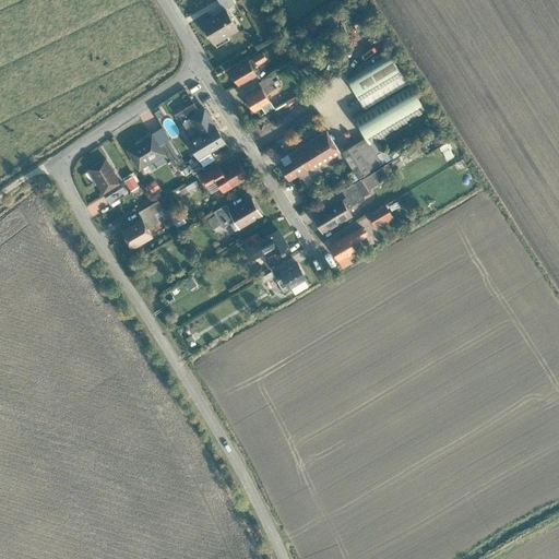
[(224,10),(202,22),(213,40),(225,33),(226,35),(238,28),(226,9),(224,10)]
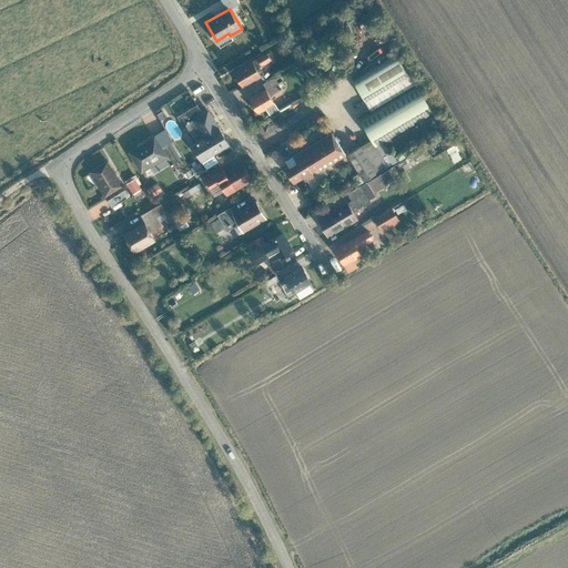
[(265,51),(256,57),(262,64),(271,59),(265,51)]
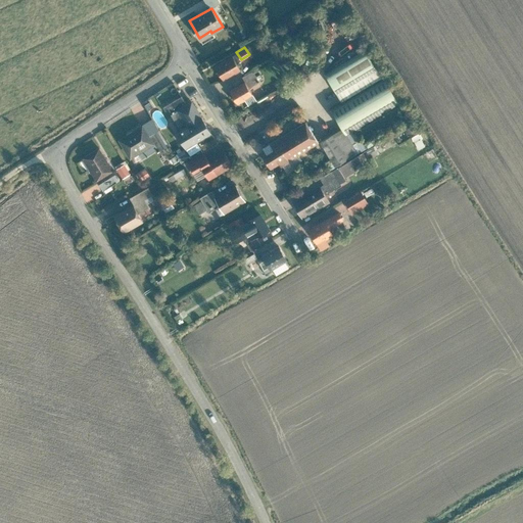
[(365,49),(325,73),(336,92),(376,68),(365,49)]
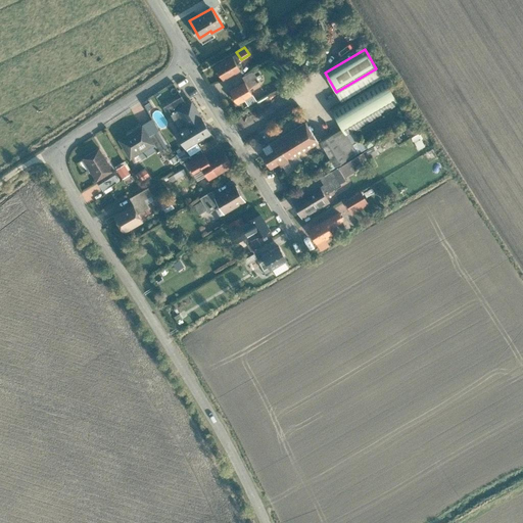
[(233,56),(216,65),(224,80),(240,69),(233,56)]
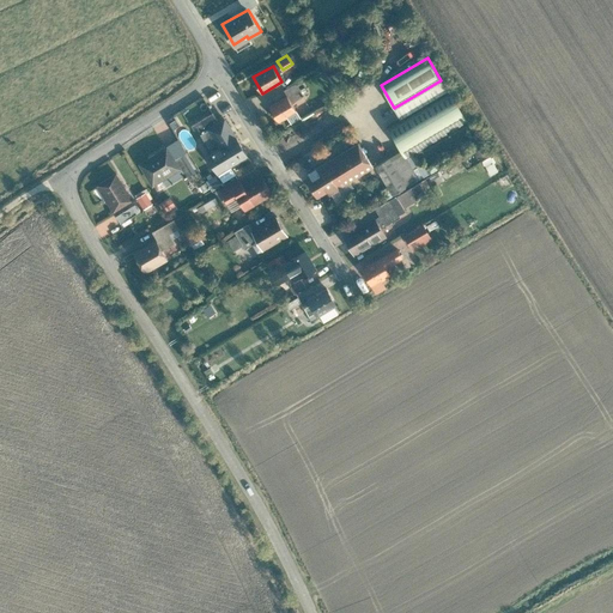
[(441,80),(394,108),(400,119),(447,91),(449,89),(443,79),(441,80)]
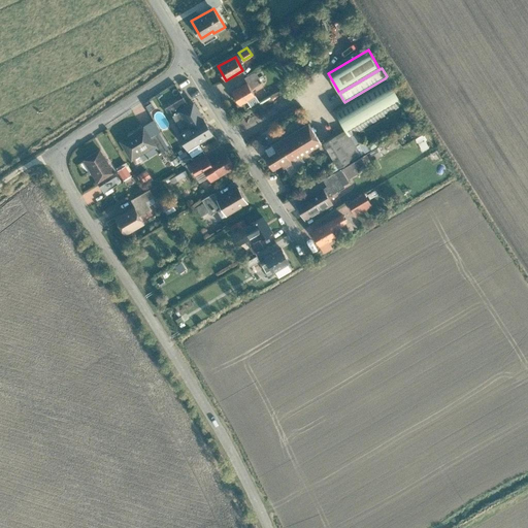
[(387,77),(333,109),(344,129),(350,136),(351,135),(403,104),(387,77)]
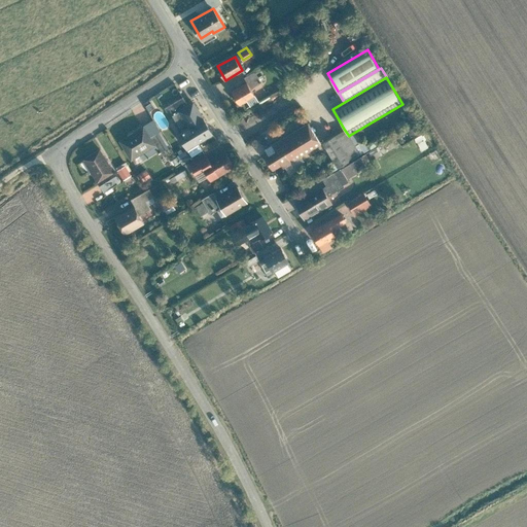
[(247,82),(232,91),(240,104),(247,100),(255,96),(251,89),(247,82)]
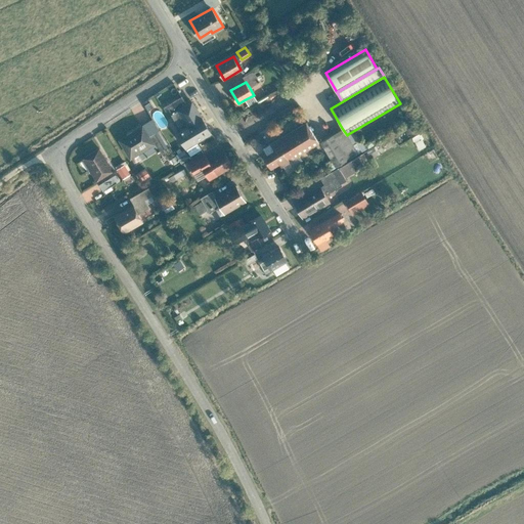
[(179,110),(174,113),(180,125),(186,122),(188,125),(191,130),(187,133),(184,128),(177,131),(191,155),(202,148),(198,141),(212,133),(192,100),(188,103),(179,110)]
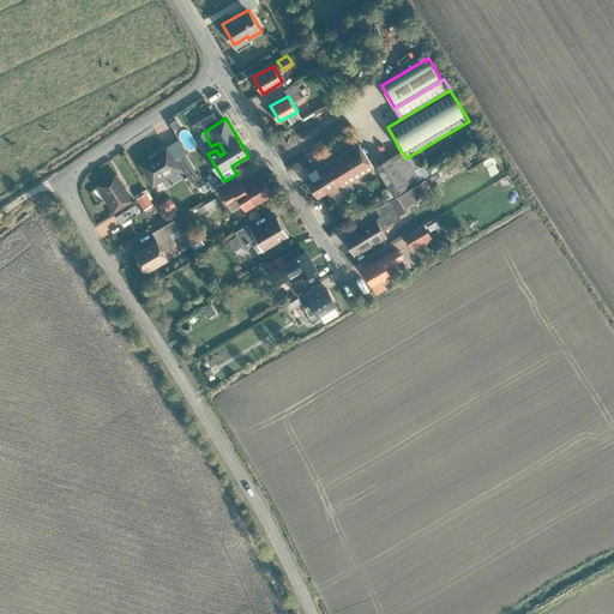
[(319,174),(308,180),(318,196),(327,191),(330,193),(331,193),(350,181),(374,167),(359,143),(315,168),(319,174)]
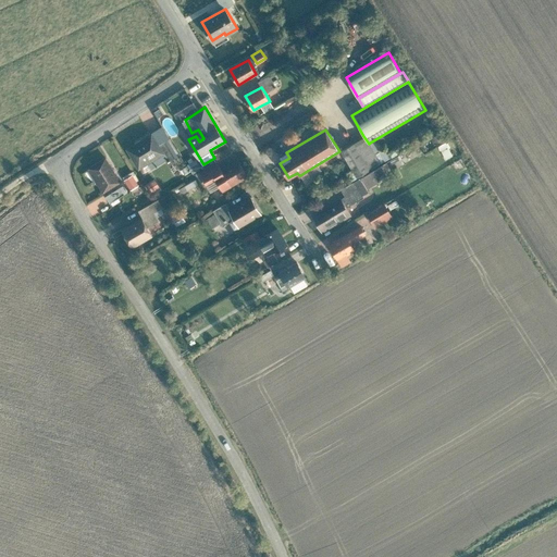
[(151,134),(127,149),(139,166),(147,162),(151,168),(156,164),(157,165),(157,164),(166,158),(162,152),(158,145),(151,134)]
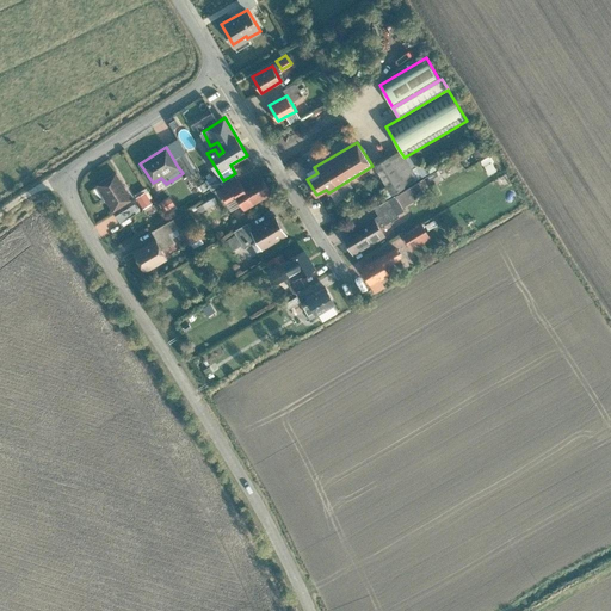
[(399,149),(388,156),(406,185),(418,177),(406,156),(405,158),(399,149)]
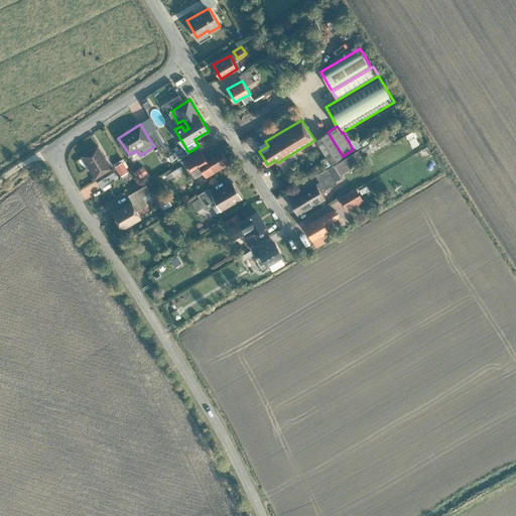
[(407,133),(413,146),(422,142),(416,129),(407,133)]
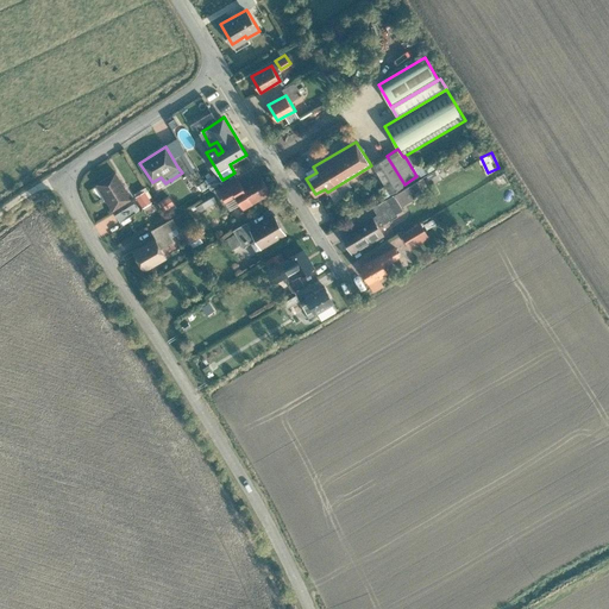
[(387,156),(372,164),(385,184),(380,188),(385,196),(390,193),(405,184),(387,156)]
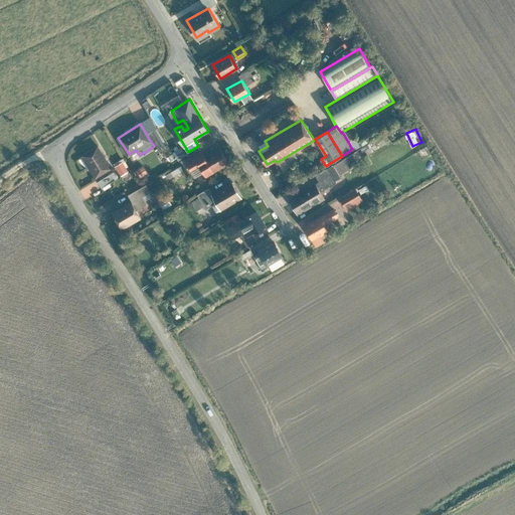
[(98,146),(81,155),(95,177),(111,167),(98,146)]
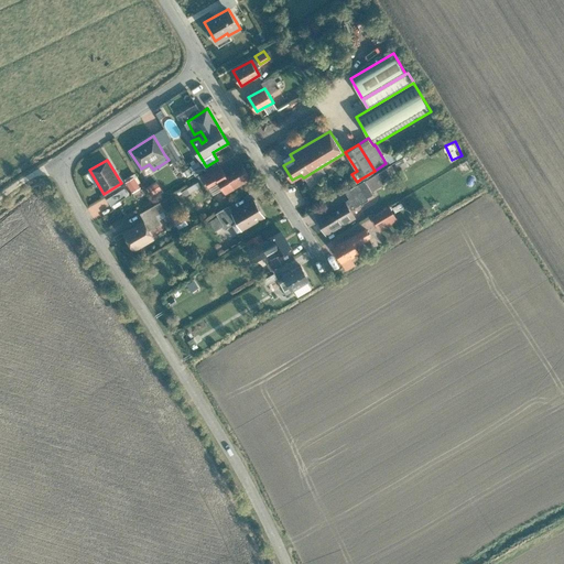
[(196,173),(205,169),(201,160),(192,164),(196,173)]
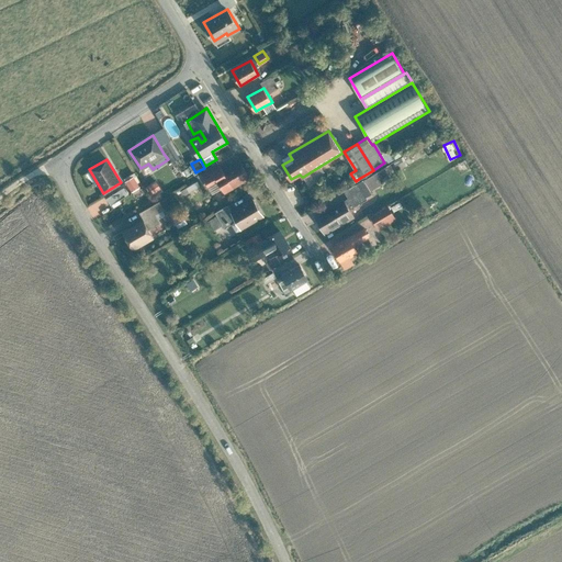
[(220,165),(202,175),(208,183),(216,178),(223,188),(225,191),(233,187),(232,186),(249,177),(240,163),(224,171),(220,165)]
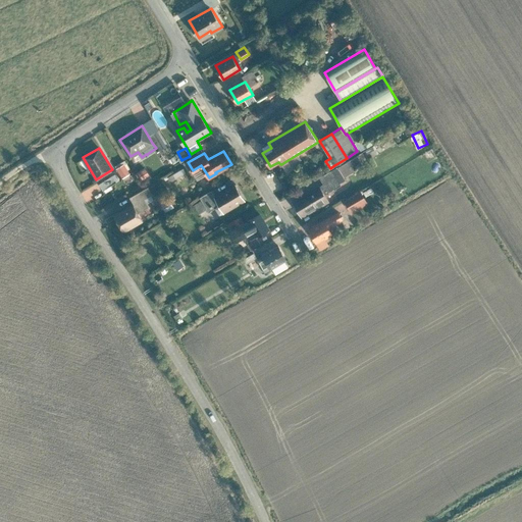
[(123,162),(115,166),(121,176),(129,172),(123,162)]
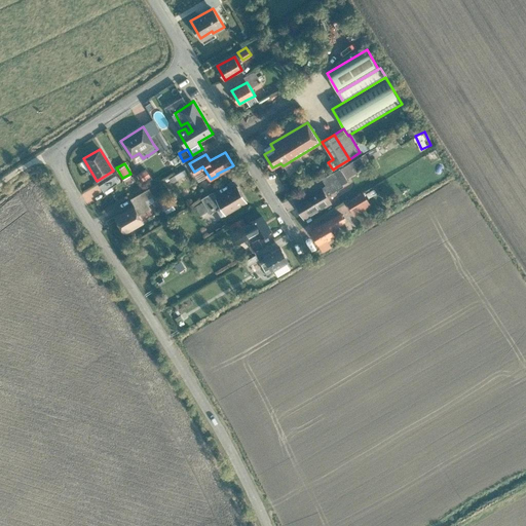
[(145,165),(137,171),(143,180),(151,175),(145,165)]
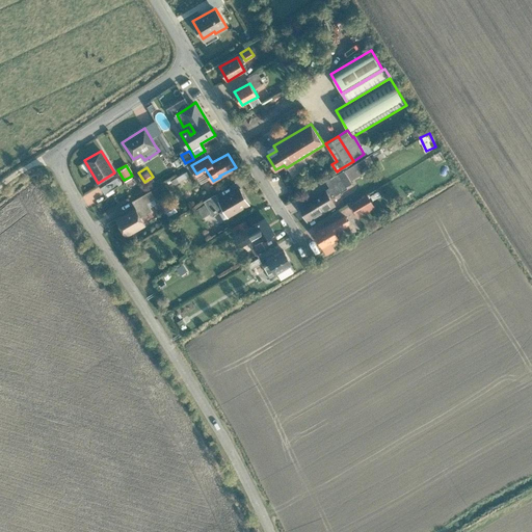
[(176,184),(191,174),(188,169),(173,179),(176,184)]
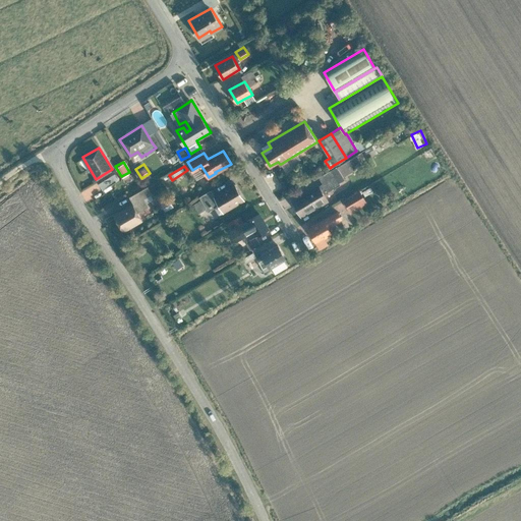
[(112,174),(99,183),(103,189),(104,188),(110,184),(116,181),(112,174)]
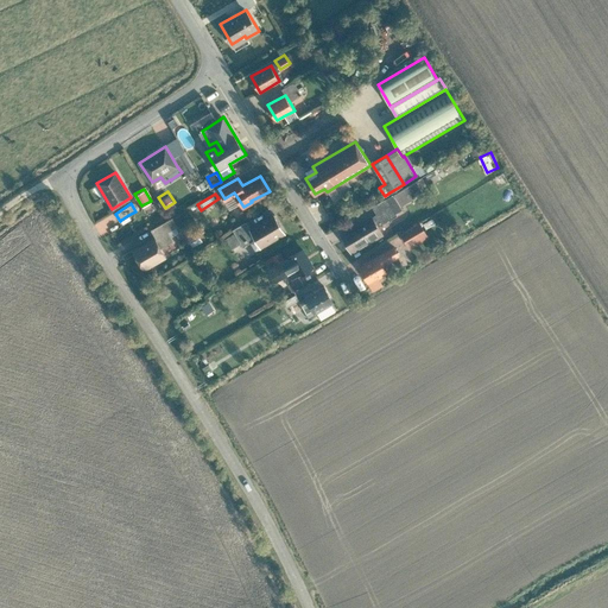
[(249,229),(236,236),(241,244),(242,246),(253,240),(252,242),(255,248),(259,247),(260,247),(284,233),(273,215),(251,228),(249,229)]
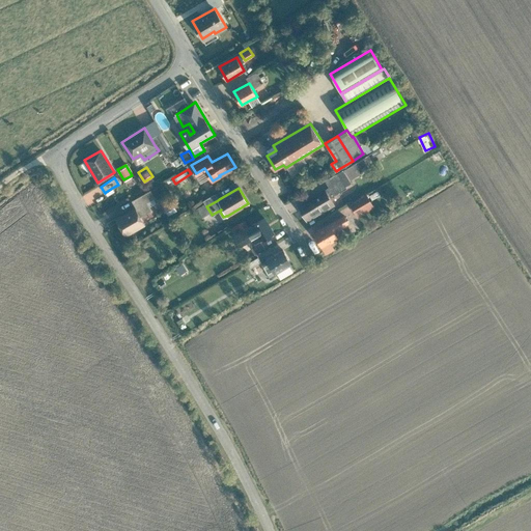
[(325,189),(298,205),(306,220),(334,204),(330,197),(326,189),(325,189)]
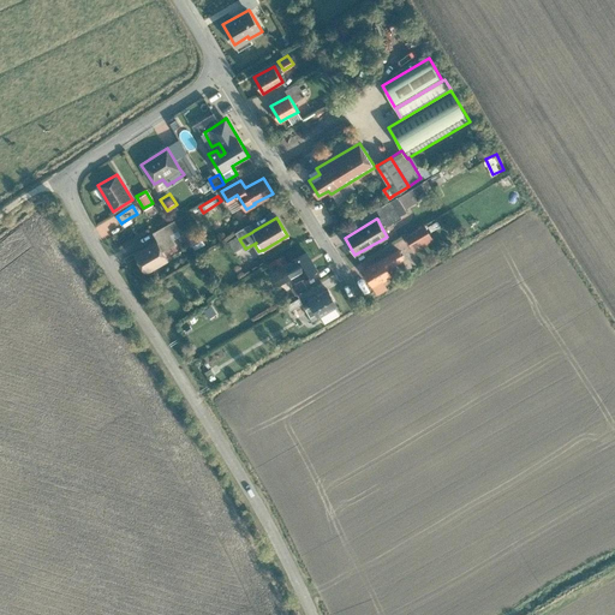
[(424,225),(406,236),(413,249),(433,238),(424,225)]
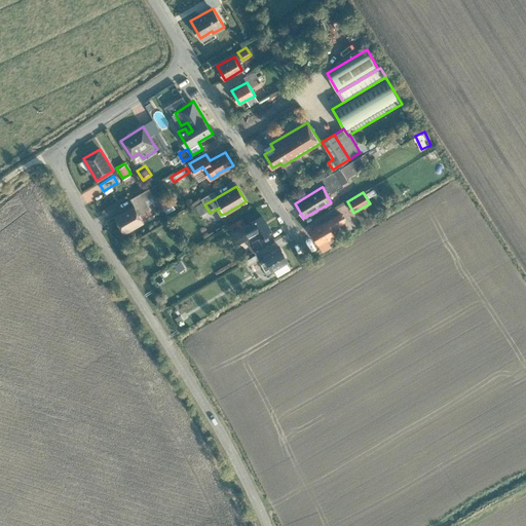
[(135,207),(115,217),(124,232),(143,221),(139,214),(150,208),(149,204),(146,199),(135,205),(135,207)]
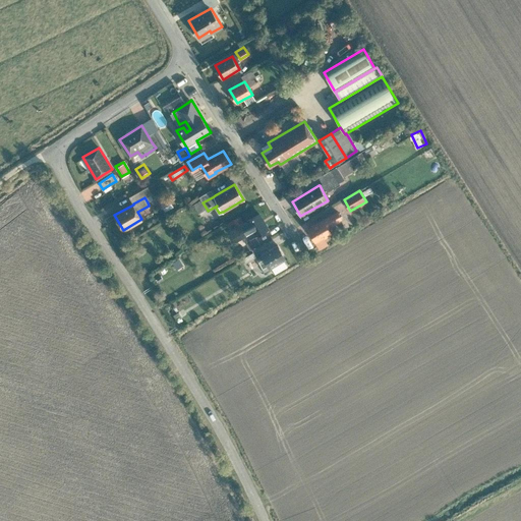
[(324,220),(308,228),(319,245),(326,240),(324,237),(332,232),(330,229),(335,227),(333,223),(342,218),(337,211),(324,219),(324,220)]
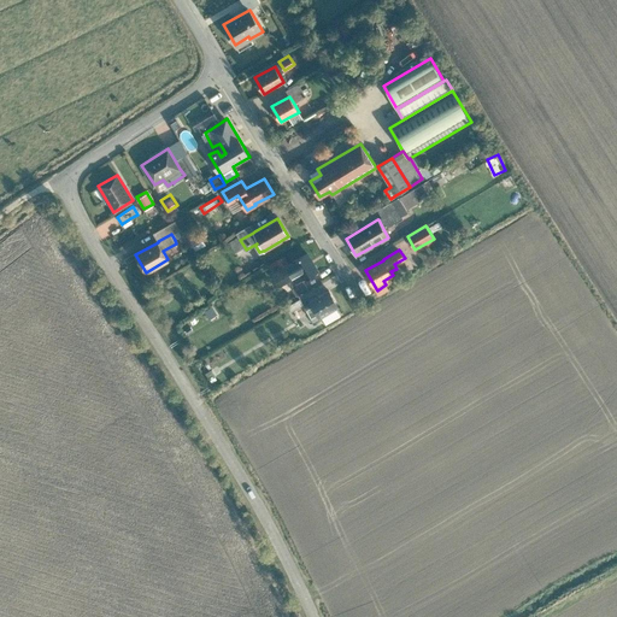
[(281,268),(272,272),(280,285),(278,282),(292,274),(293,276),(297,282),(317,270),(307,252),(288,263),(281,268)]
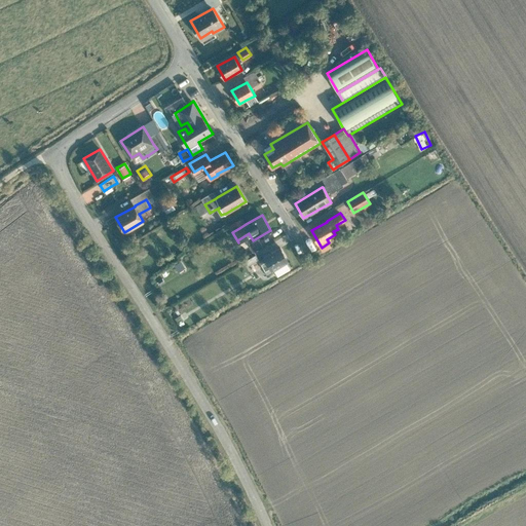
[(259,240),(250,246),(254,251),(262,246),(259,240)]
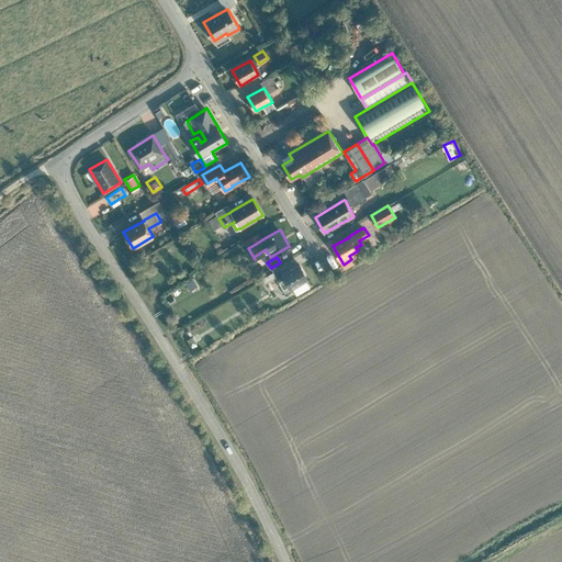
[(284,276),(278,279),(281,284),(280,284),(285,292),(291,289),(292,289),(308,279),(300,263),(282,273),(284,276)]
